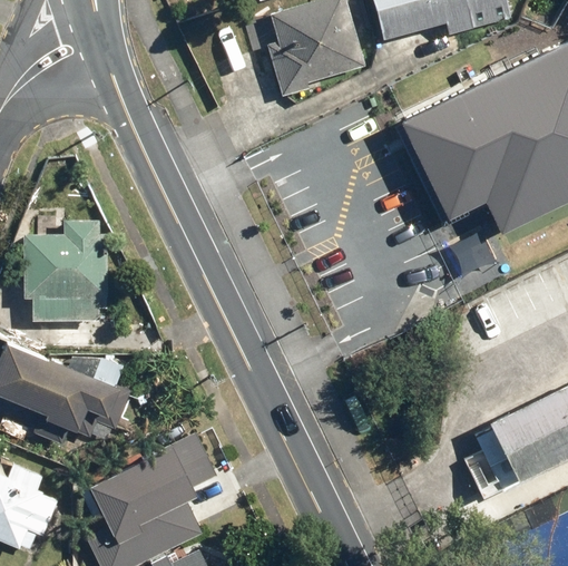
[(267,48),(278,90),(365,67),(346,0),(320,0),(271,13),(280,45),(267,48)]
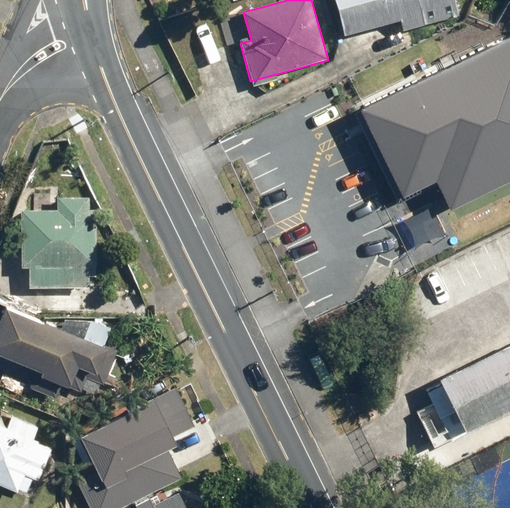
[(329,0),(341,39),(409,21),(413,38),(461,25),(453,0),(329,0)]
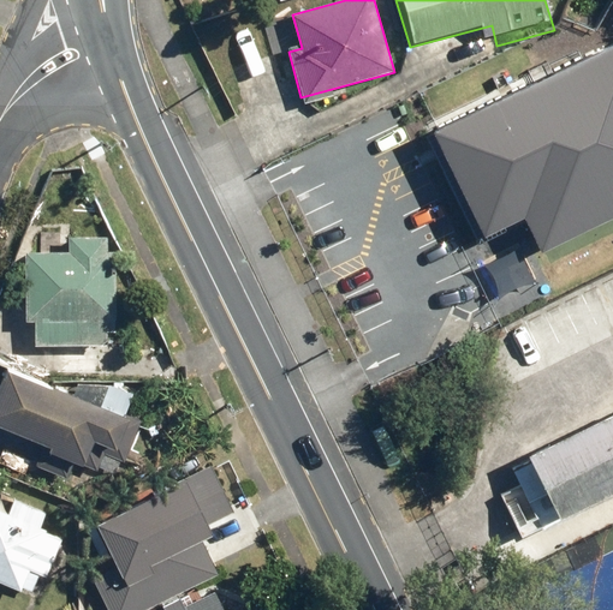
[(612,40),(433,126),(484,232),(528,211),(542,240),(612,207),(612,40)]
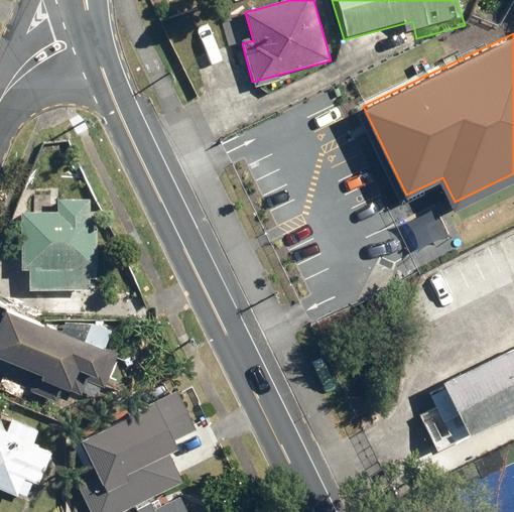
[(43,292),(43,314),(92,314),(92,269),(98,269),(98,212),(92,212),(92,200),(60,200),(60,212),(22,212),(22,270),(30,271),(30,292),(43,292)]
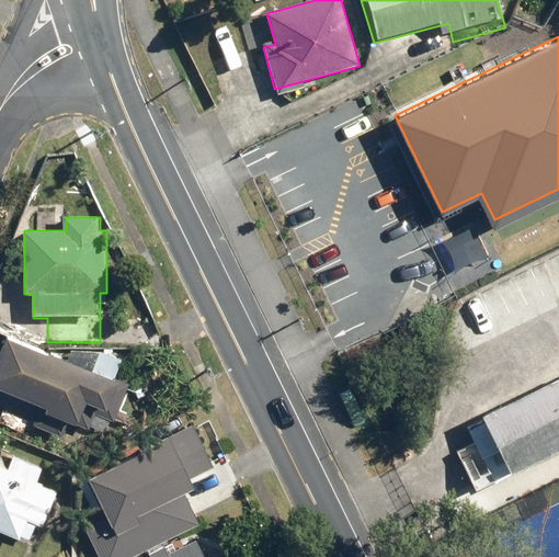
[(7,336),(0,350),(0,387),(45,406),(44,411),(78,425),(84,410),(113,422),(127,386),(7,336)]
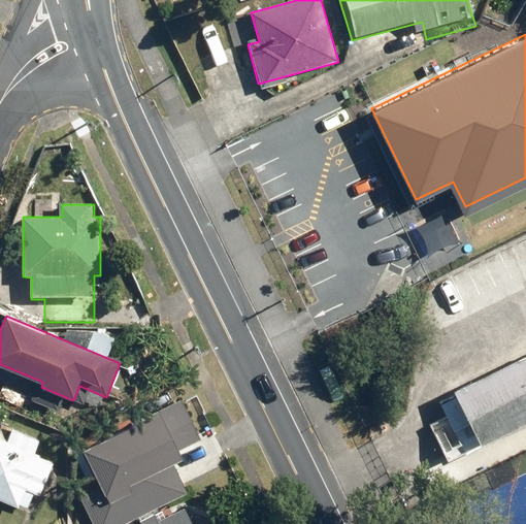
[(461,451),(463,455),(525,423),(525,355),(449,393),(453,401),(439,407),(461,451)]
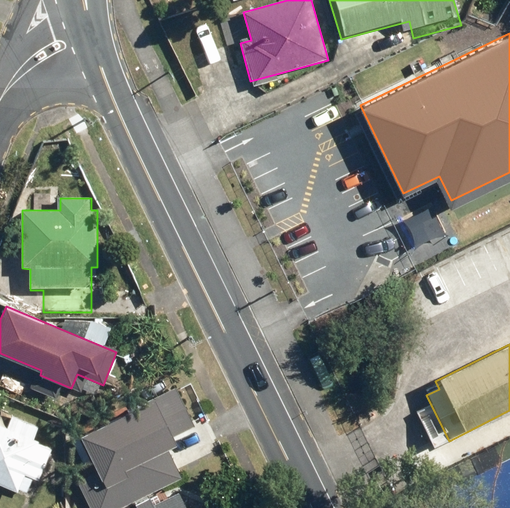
[(0,424),(0,485),(17,493),(18,490),(26,493),(33,478),(38,480),(51,450),(37,444),(38,441),(33,439),(39,426),(12,415),(7,427),(0,424)]
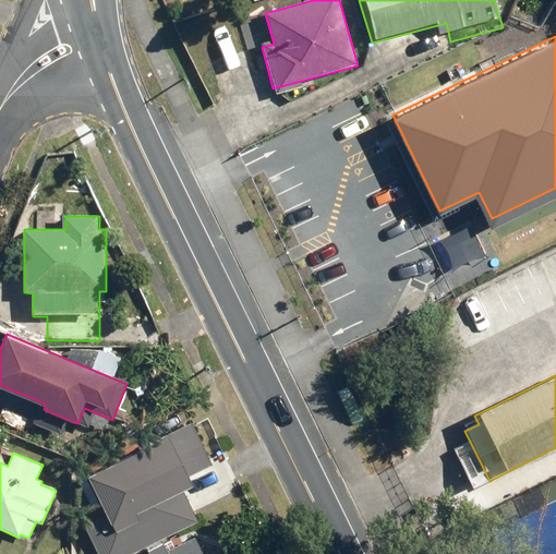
[(203,553),(194,536),(157,553),(142,522),(106,540),(112,553),(203,553)]
